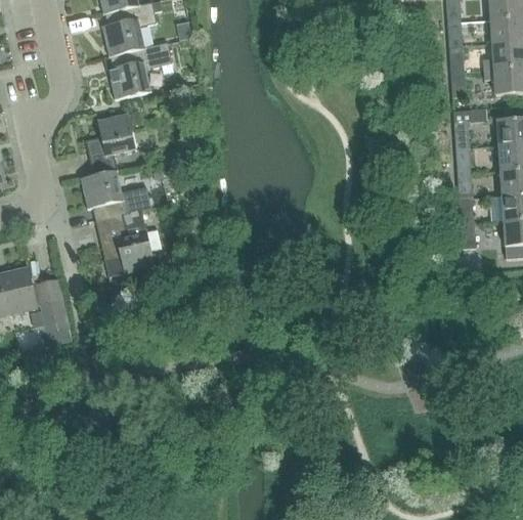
[(99,0),(102,12),(137,4),(136,0),(99,0)]
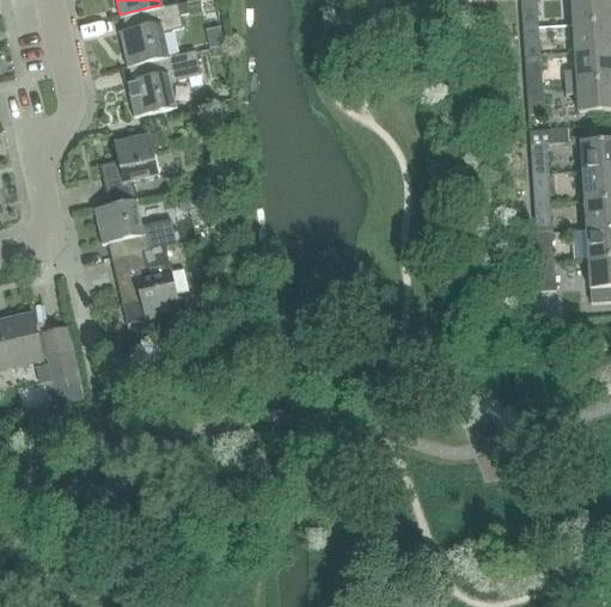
[(519,0),(521,14),(537,13),(536,0),(519,0)]
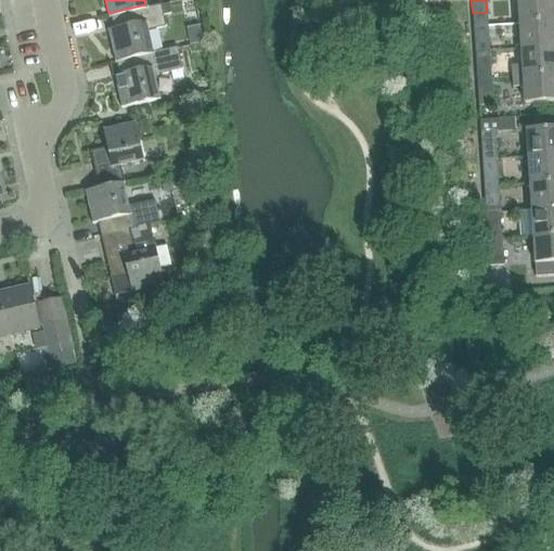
[(553,16),(553,0),(517,0),(519,20),(553,16)]
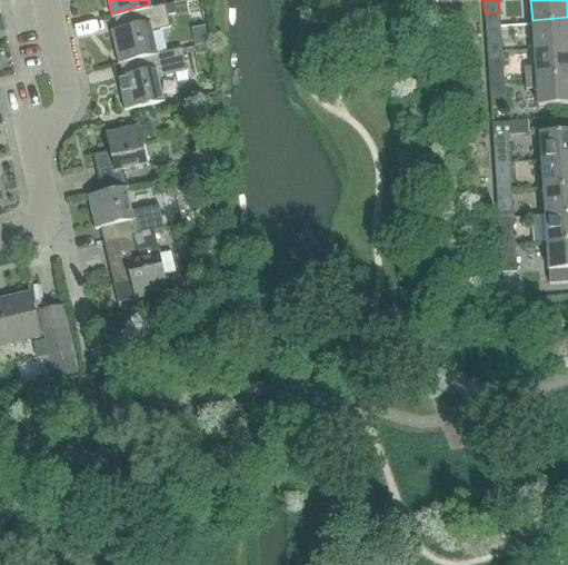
[(115,28),(110,29),(118,60),(156,51),(150,29),(169,25),(163,1),(149,5),(111,13),(115,28)]
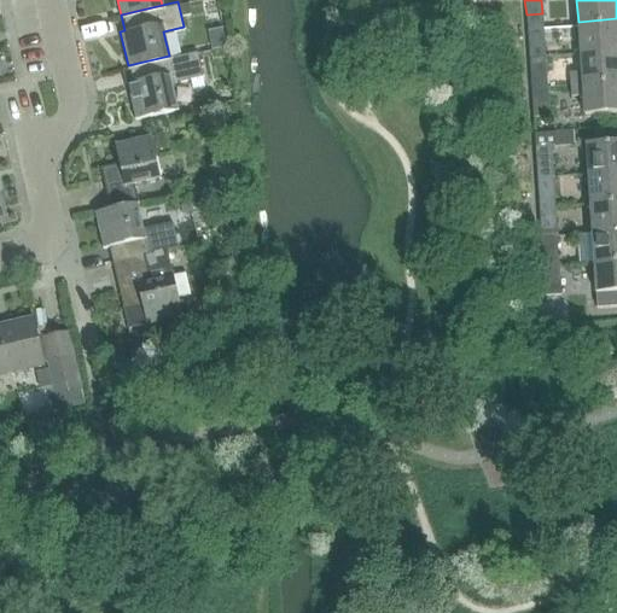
[(616,18),(578,22),(581,52),(616,48),(616,18)]
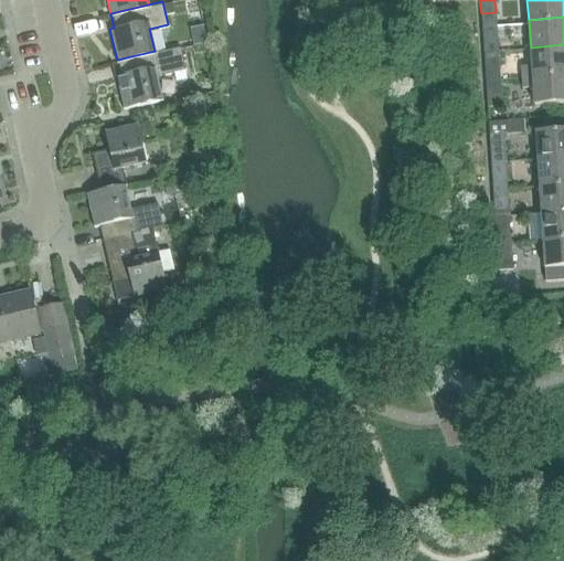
[(202,23),(190,25),(193,42),(205,40),(202,23)]
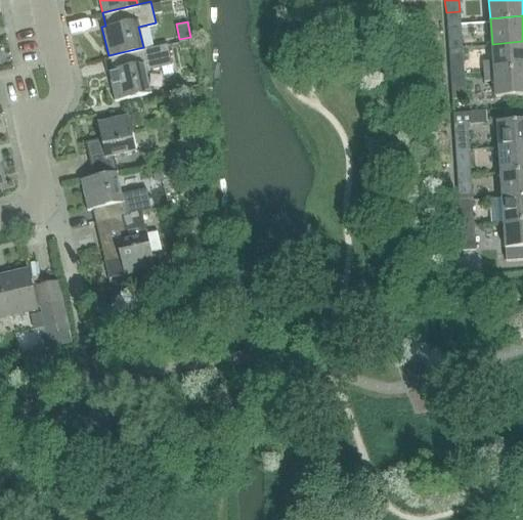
[(448,46),(462,45),(461,30),(447,31),(448,46)]
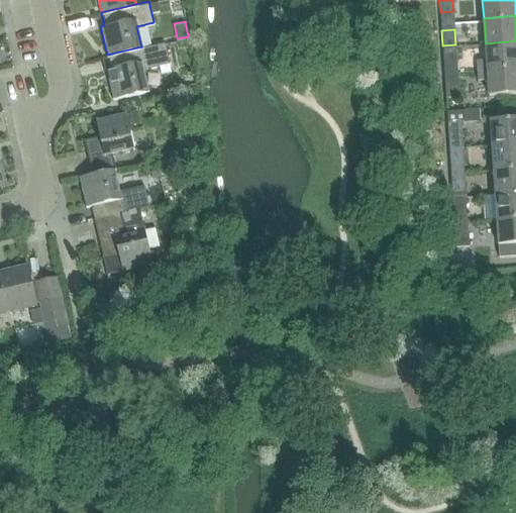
[(515,40),(486,43),(486,58),(479,58),(480,69),(515,66),(515,40)]
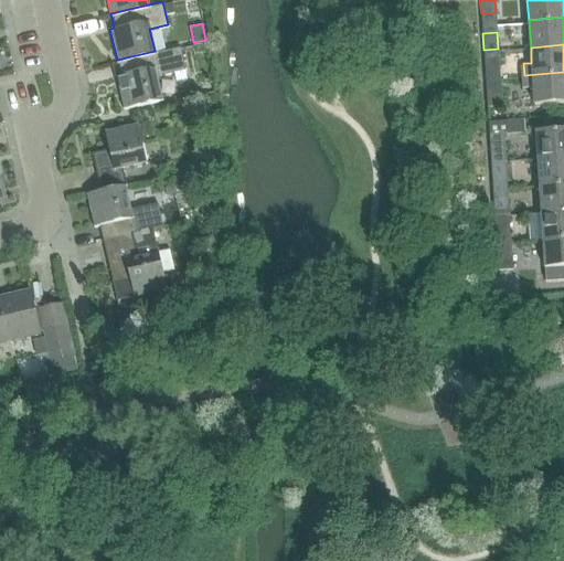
[(120,73),(115,74),(123,107),(162,97),(156,74),(173,70),(184,67),(179,45),(169,48),(155,51),(117,60),(120,73)]
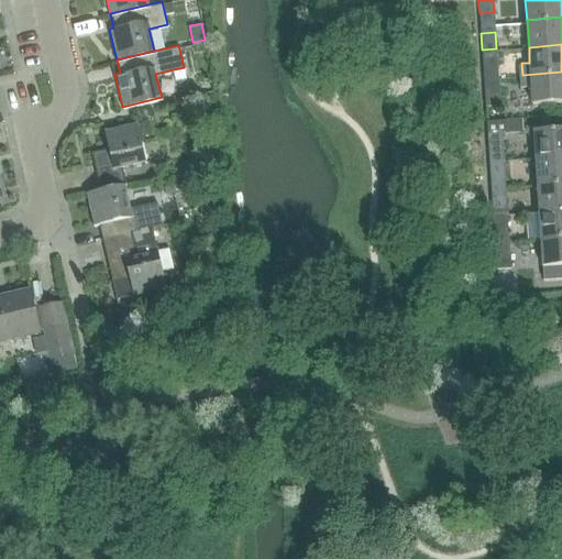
[(496,48),(482,50),(483,66),(497,66),(496,48)]
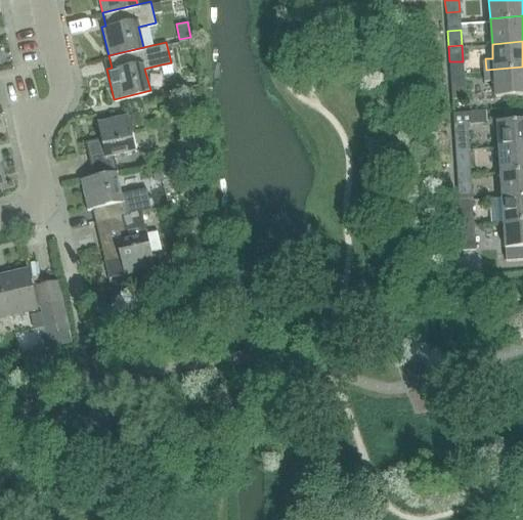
[(522,67),(486,70),(486,79),(494,78),(495,94),(522,92),(522,67)]
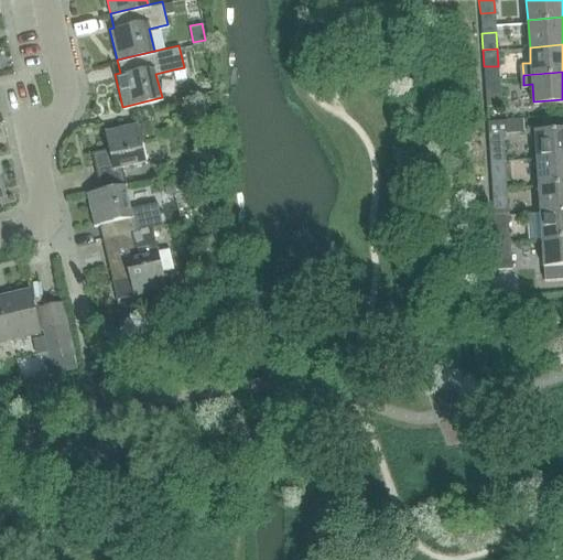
[(499,76),(485,76),(486,94),(500,93),(499,76)]
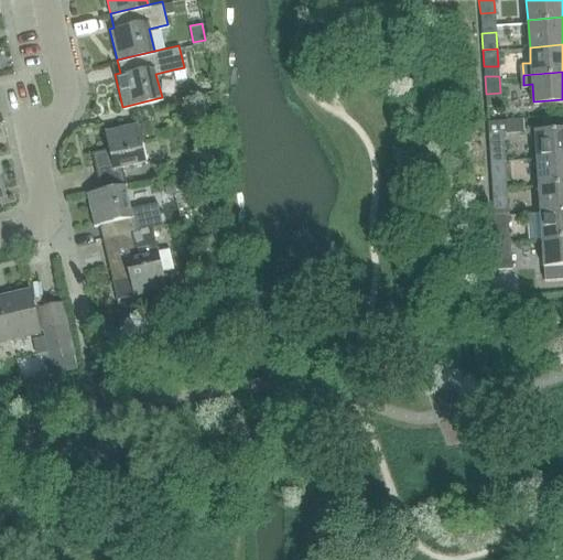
[(507,117),(487,119),(488,132),(508,131),(507,117)]
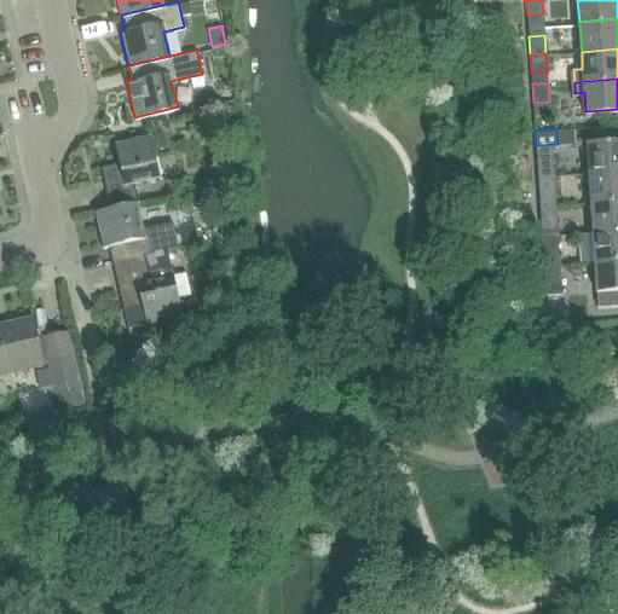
[(120,161),(100,166),(110,207),(137,201),(138,203),(140,202),(134,183),(161,175),(150,132),(115,140),(120,161)]
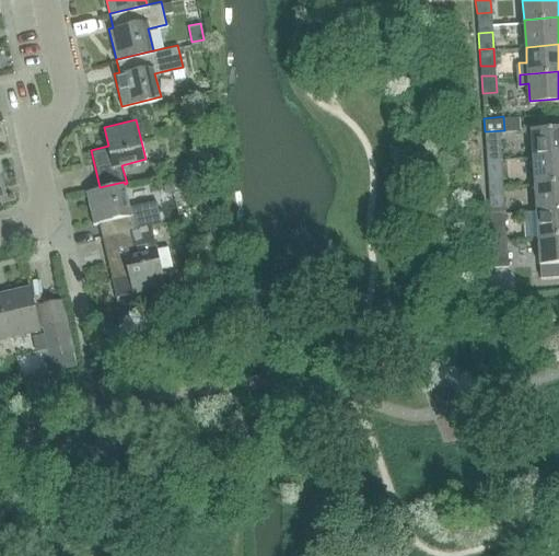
[(533,155),(558,153),(558,126),(531,128),(533,155)]
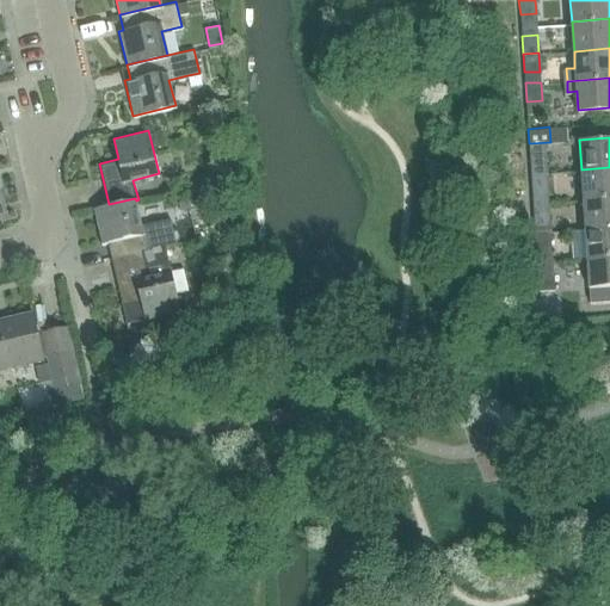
[(546,153),(530,154),(531,172),(547,171),(546,153)]
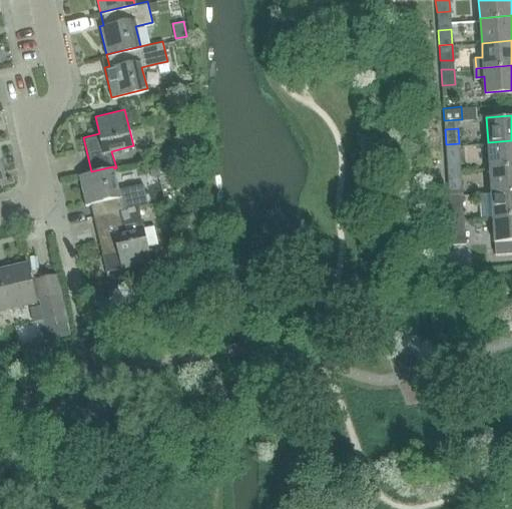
[(489,166),(511,164),(511,140),(488,142),(489,166)]
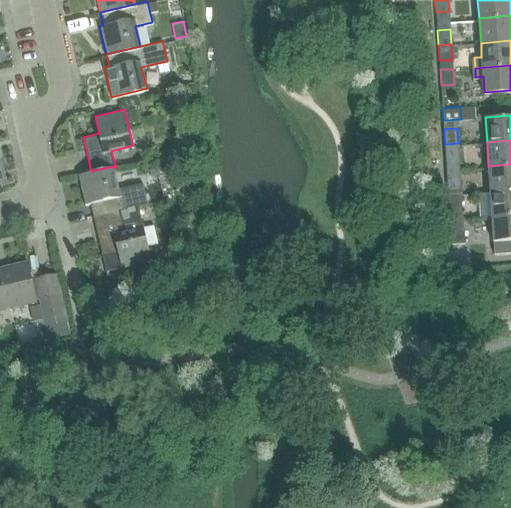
[(446,159),(459,159),(458,143),(445,144),(446,159)]
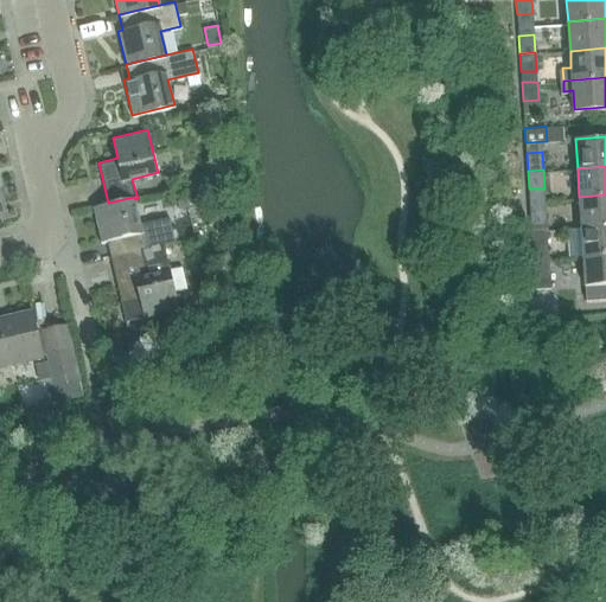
[(605,194),(579,197),(581,226),(605,224),(605,194)]
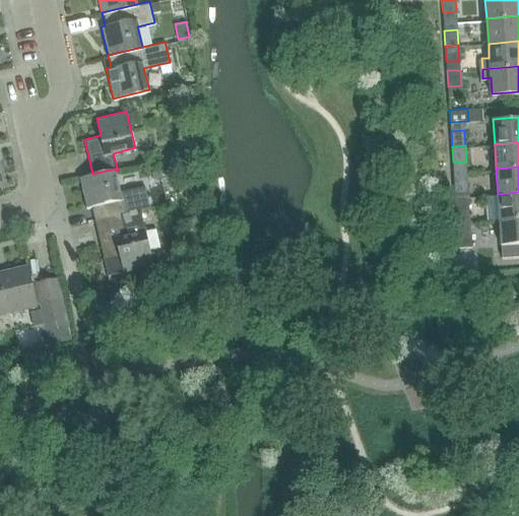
[(92,174),(79,177),(86,207),(91,206),(94,219),(121,213),(139,208),(141,208),(150,206),(146,186),(137,188),(121,192),(116,171),(115,169),(92,174)]
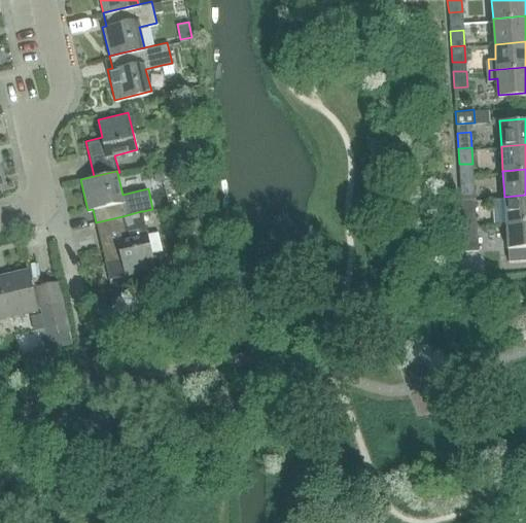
[(475,198),(474,182),(460,183),(461,199),(475,198)]
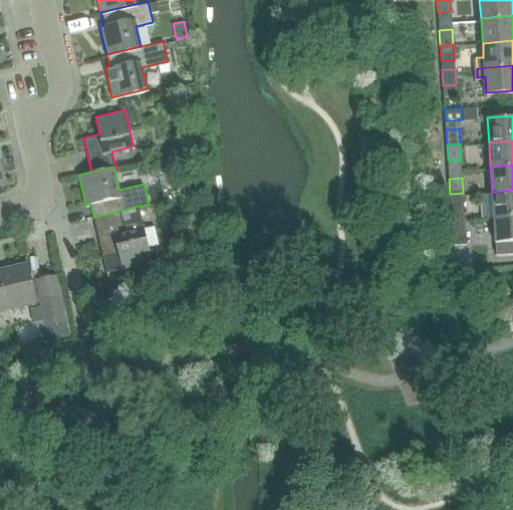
[(494,217),(512,215),(512,190),(492,192),(494,217)]
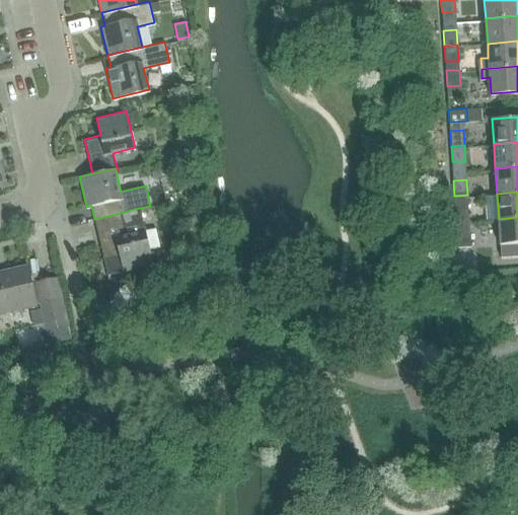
[(454,196),(455,211),(468,211),(467,195),(454,196)]
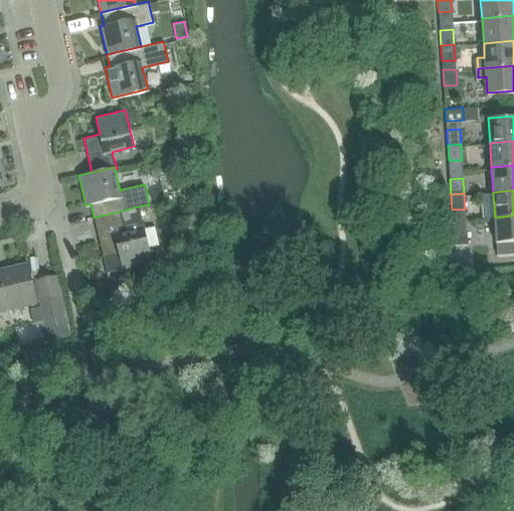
[(120,211),(94,217),(107,274),(152,263),(148,244),(158,242),(154,225),(143,227),(138,206),(120,211)]
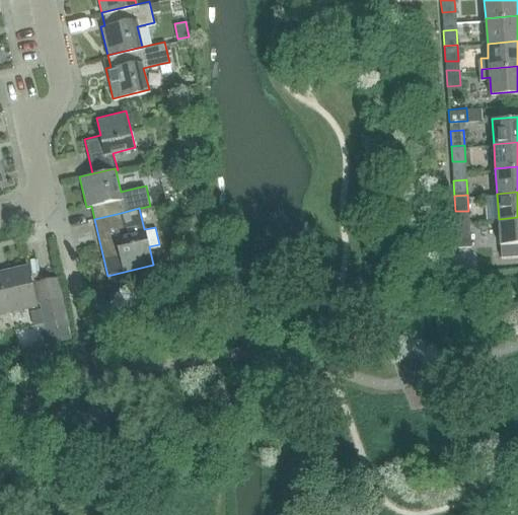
[(517,217),(499,219),(500,243),(517,242),(517,217)]
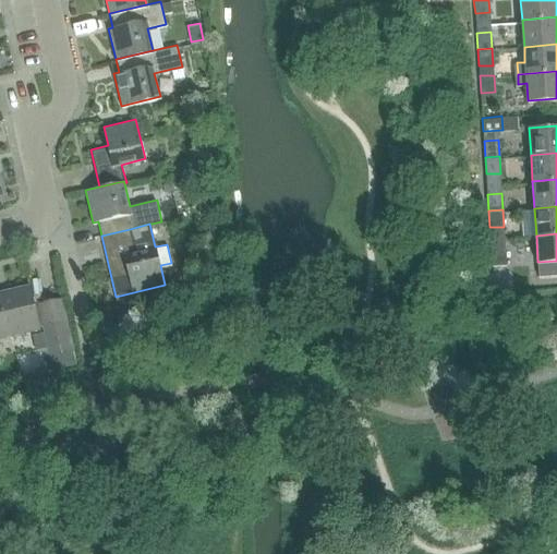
[(506,263),(505,247),(491,248),(492,263),(506,263)]
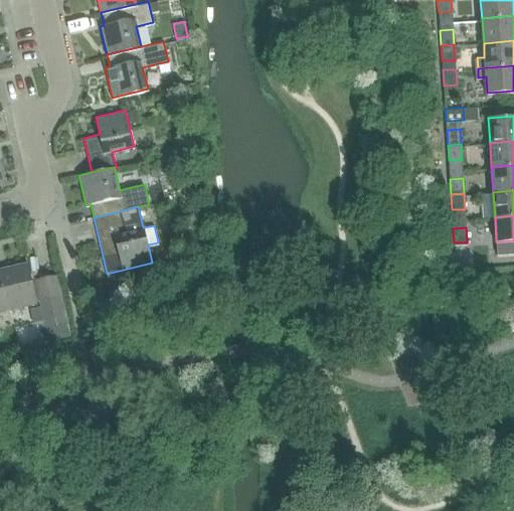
[(10,271),(0,273),(0,308),(36,300),(35,300),(38,299),(45,327),(67,322),(56,274),(31,279),(27,264),(9,268),(10,271)]
